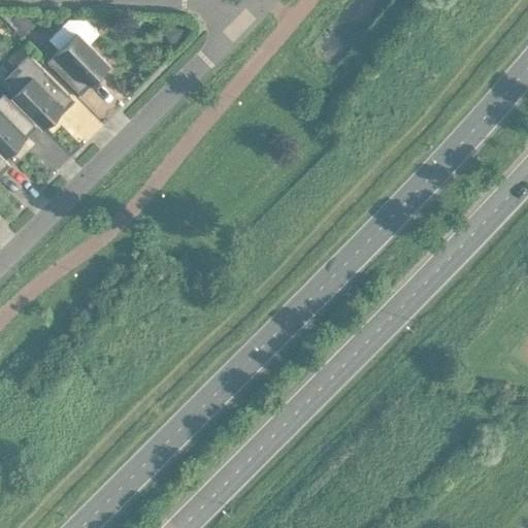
[(17,12),(0,11),(0,19),(6,25),(17,12)]
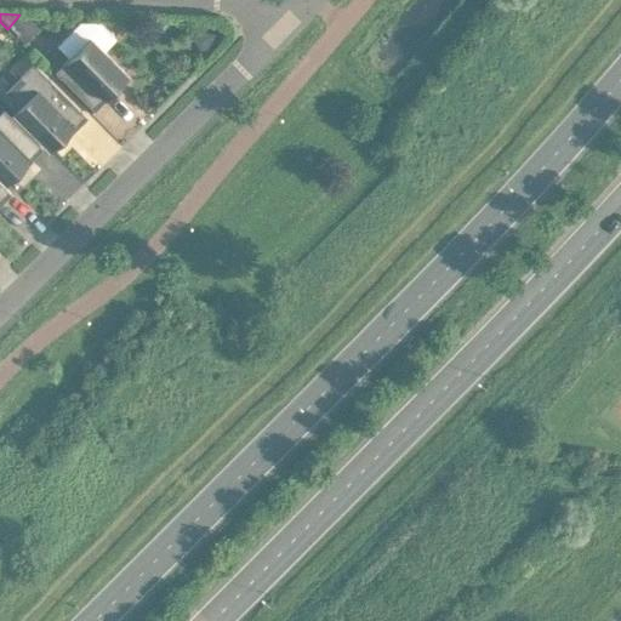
[(55,72),(93,110),(114,91),(112,89),(126,74),(103,51),(115,39),(100,23),(80,23),(57,46),(69,58),(55,72)]
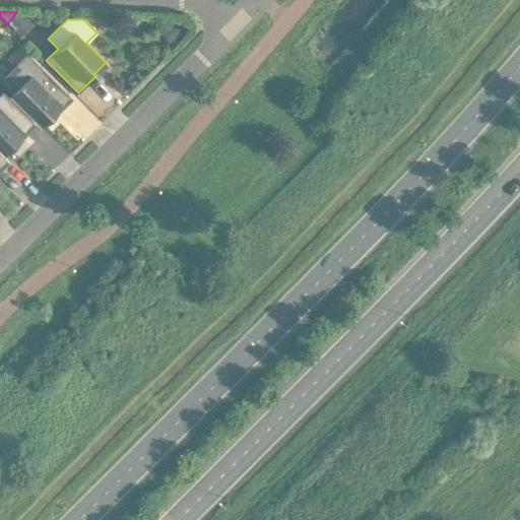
[(27,53),(4,76),(16,89),(11,94),(42,126),(54,114),(55,116),(72,99),(27,53)]
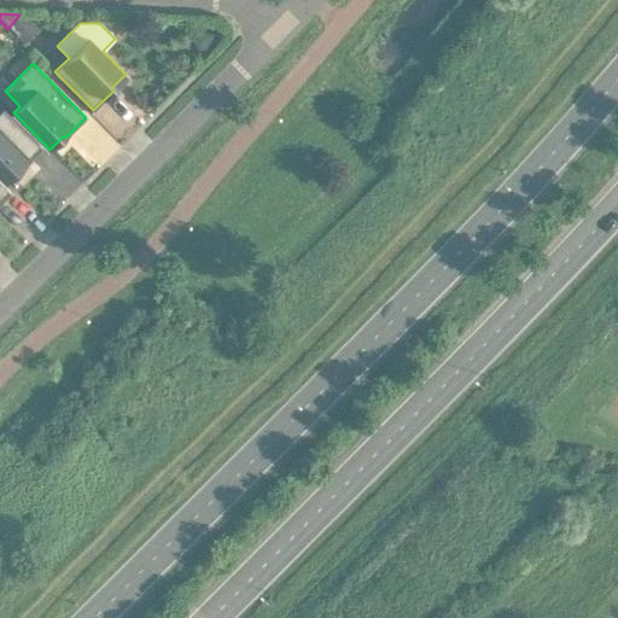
[(3,110),(0,111),(0,175),(5,180),(18,167),(21,169),(41,149),(3,110)]
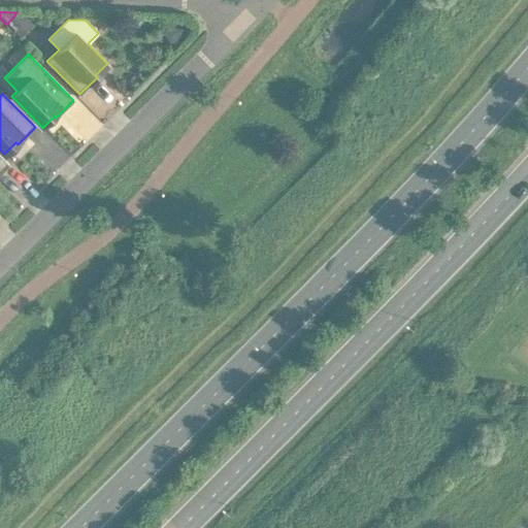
[(0,173),(8,165),(0,156),(0,173)]
